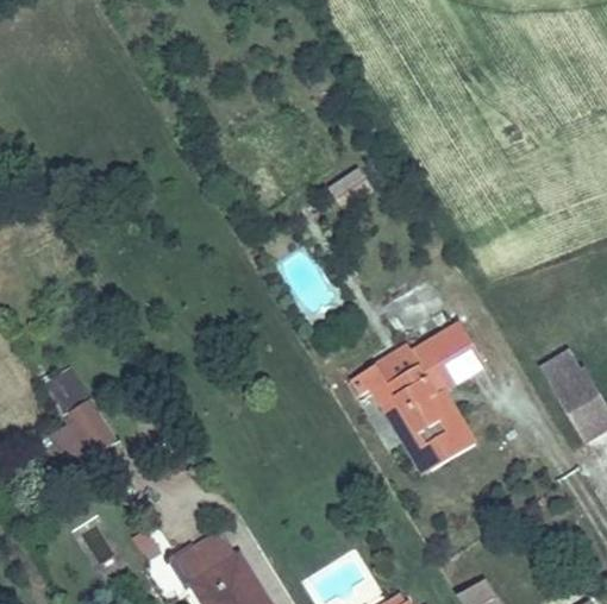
[(357,168),(330,187),(342,205),(369,186),(357,168)]
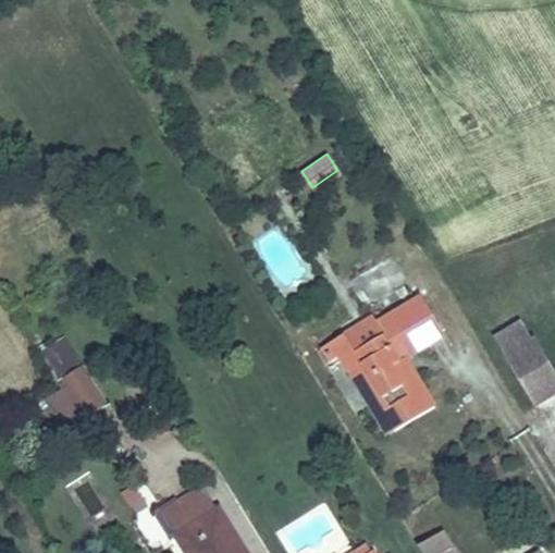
[(443,332),(419,292),(373,320),(381,332),(341,357),(366,397),(372,393),(393,428),(433,404),(409,365),(403,368),(398,359),(404,356),(443,332)]
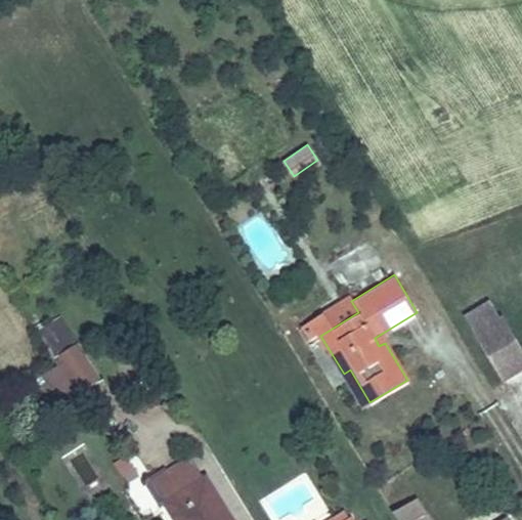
[(351,301),(348,296),(310,319),(316,329),(320,336),(358,312),(351,301)]
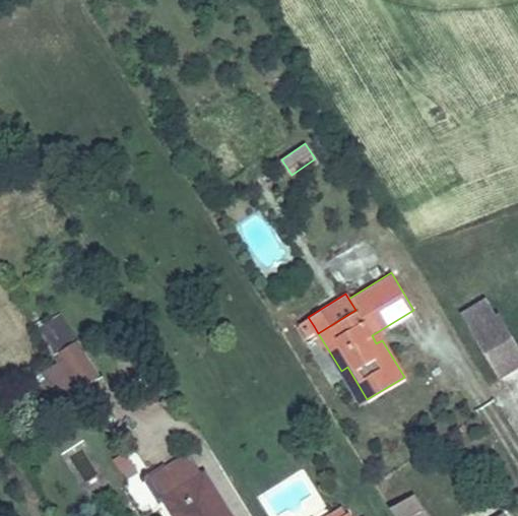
[(486,297),(460,312),(497,375),(517,362),(517,346),(498,313),(496,314),(486,297)]
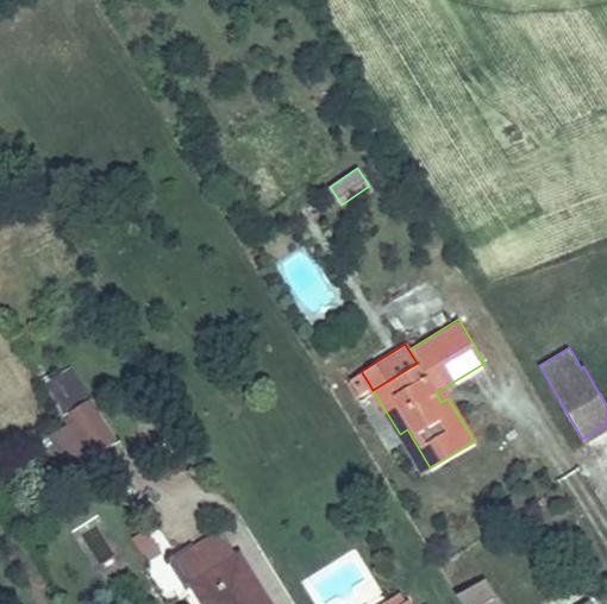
[(67,409),(88,396),(69,365),(41,383),(64,421),(72,416),(67,409)]
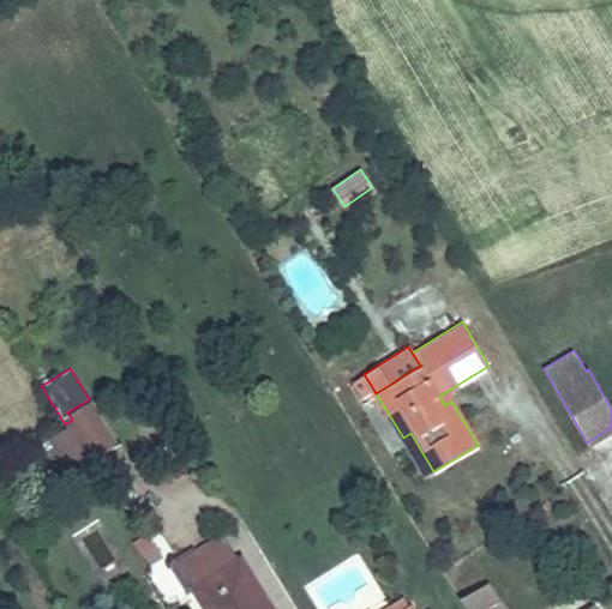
[(371,385),(364,374),(354,380),(363,396),(370,391),(371,385)]
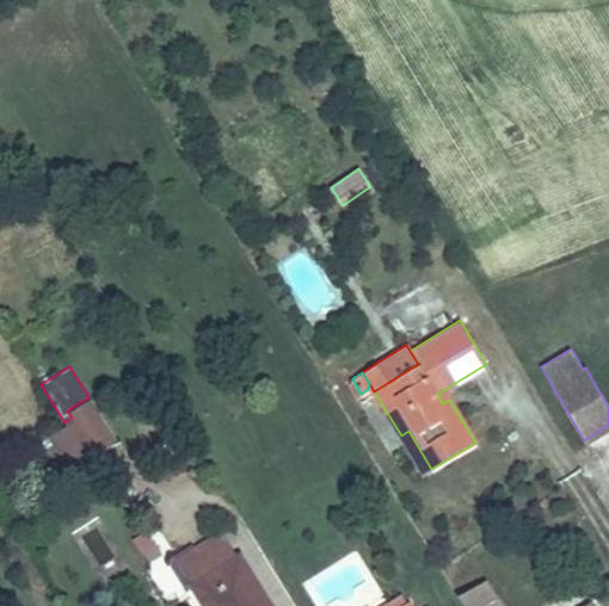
[(443,390),(437,394),(442,403),(449,400),(443,390)]
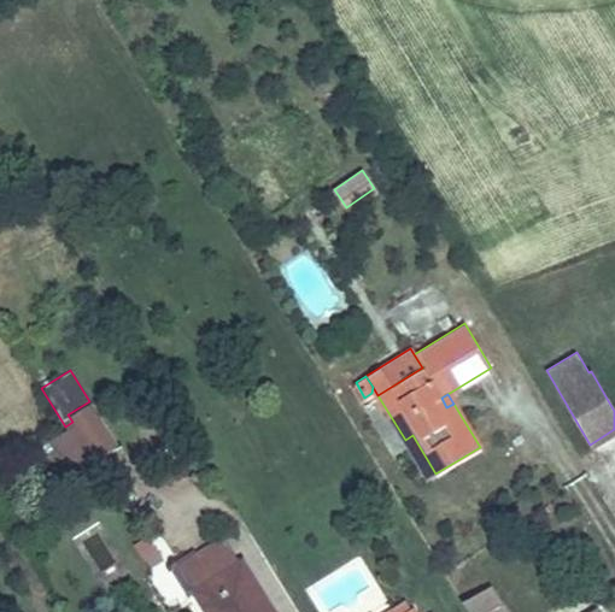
[(117,445),(89,401),(68,415),(72,422),(65,427),(88,463),(117,445)]
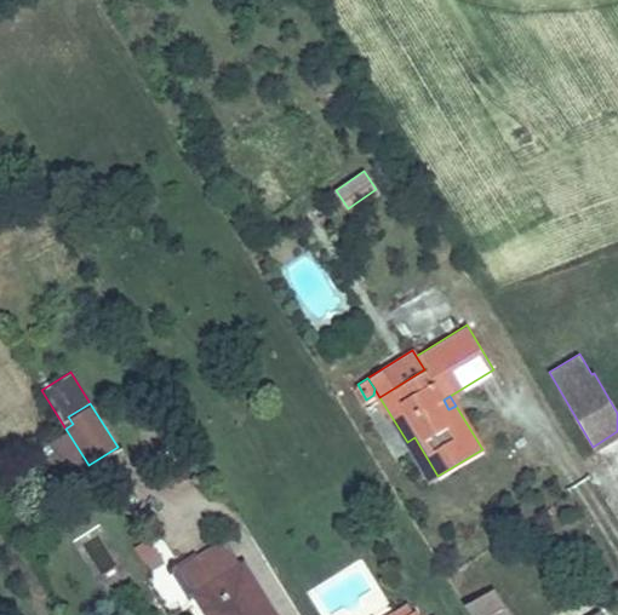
[(66,429),(47,441),(70,476),(89,465),(66,429)]
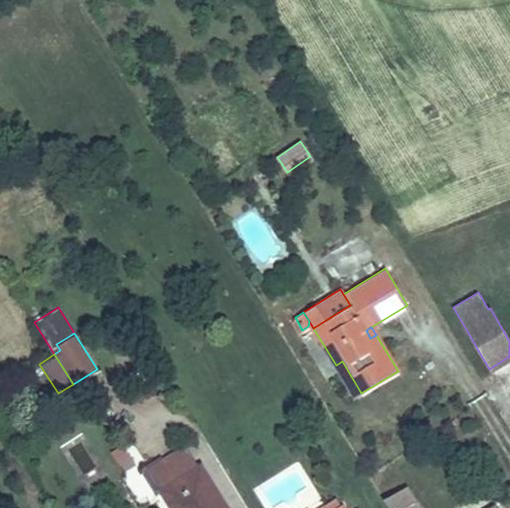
[(361,393),(342,361),(336,365),(355,397),(361,393)]
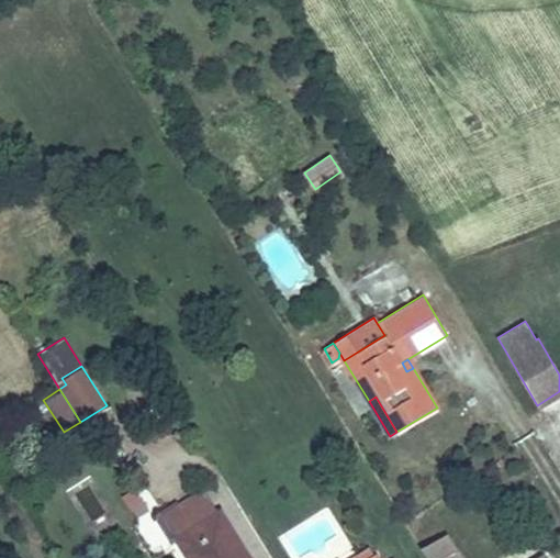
[(93,476),(118,523),(146,509),(123,461),(93,476)]
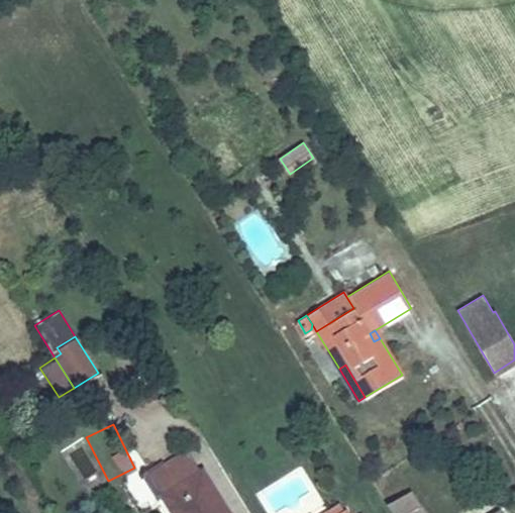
[(199,472),(185,449),(164,463),(177,485),(163,494),(174,512),(228,512),(227,510),(222,512),(220,512),(215,505),(221,501),(202,470),(199,472)]
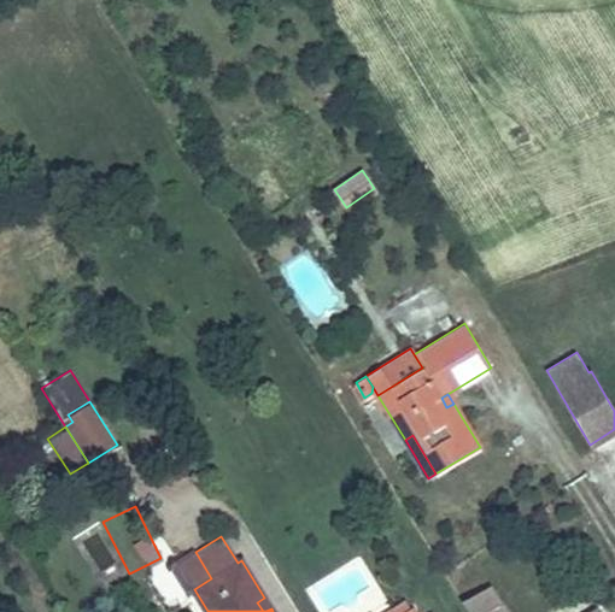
[(195,552),(192,547),(171,559),(170,568),(186,594),(194,589),(211,578),(195,552)]
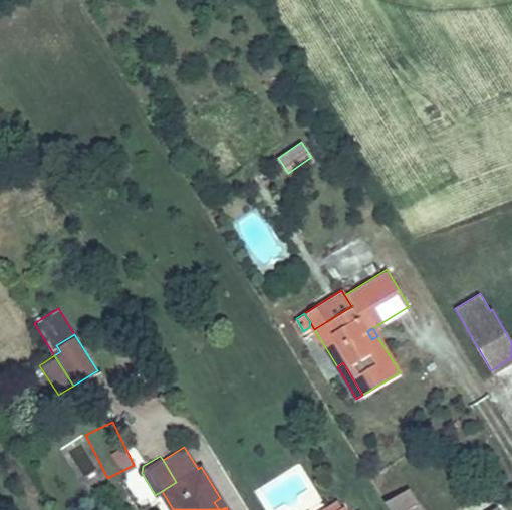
[(419,509),(406,489),(385,502),(389,509),(419,509)]
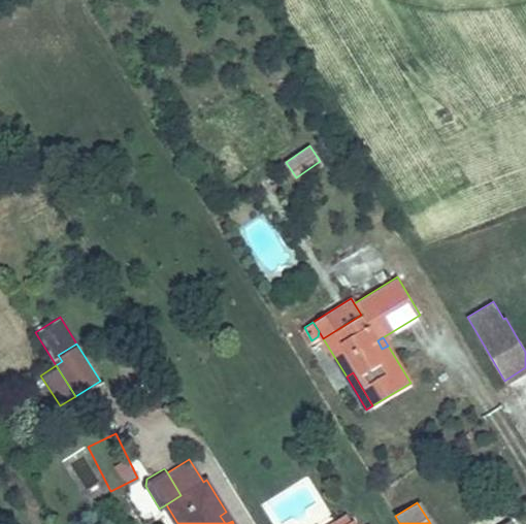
[(226,512),(220,516),(225,523),(227,523),(232,521),(226,512)]
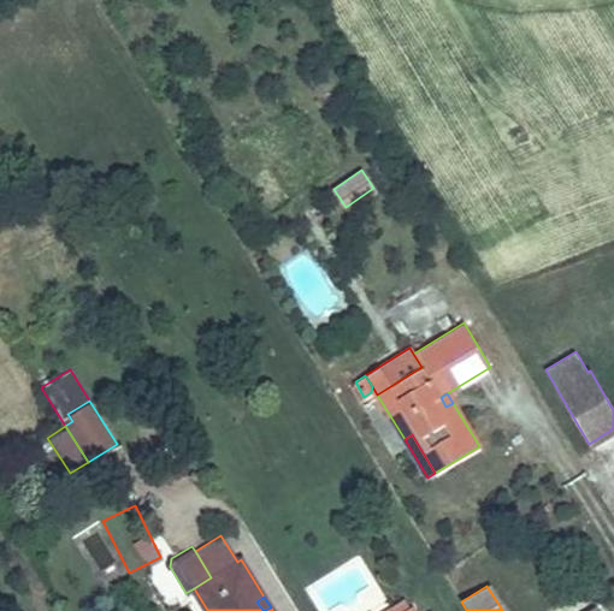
[(383,610),(412,610),(405,599),(383,610)]
